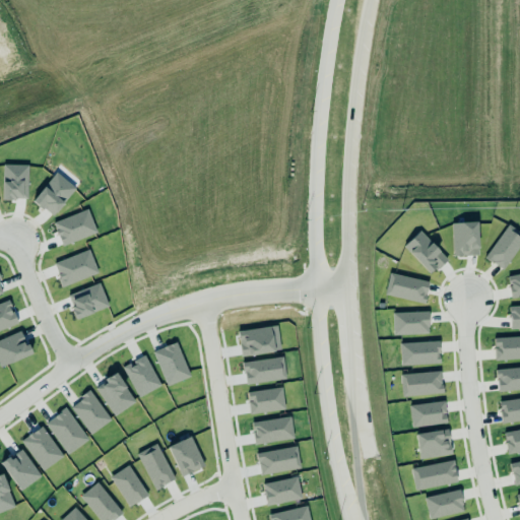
[(477,255),(476,221),(451,222),(452,256),(477,255)]
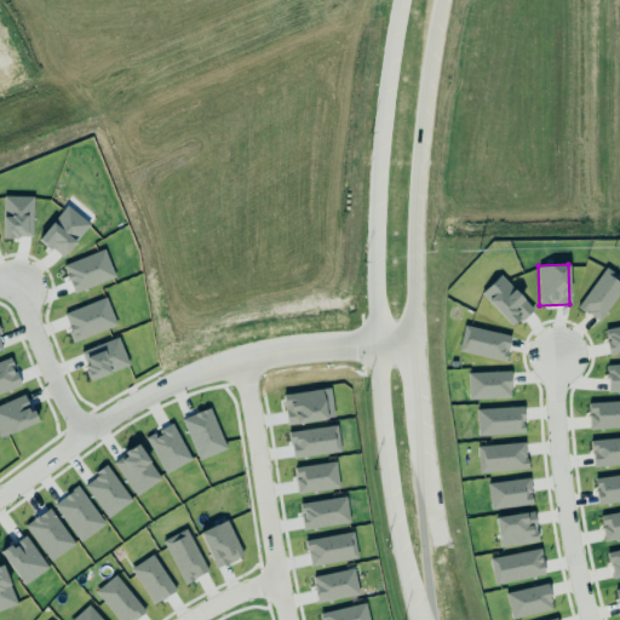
[(577,306),(598,322),(619,292),(619,277),(606,268),(577,306)]
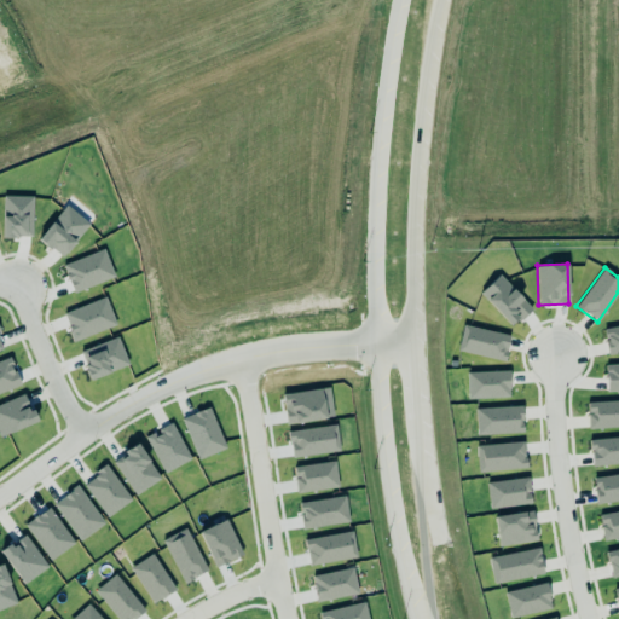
[(479,294),(512,328),(531,308),(499,275),(479,294)]
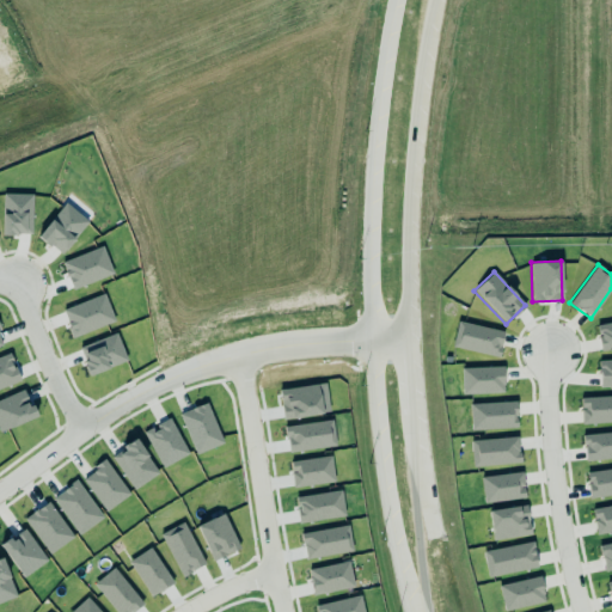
[(499,357),(505,331),(458,322),(452,347),(499,357)]
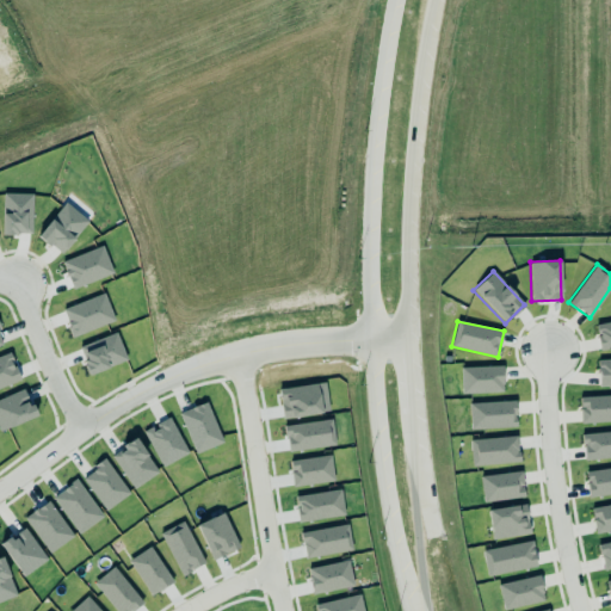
[(610,347),(610,321),(594,325),(600,351),(610,347)]
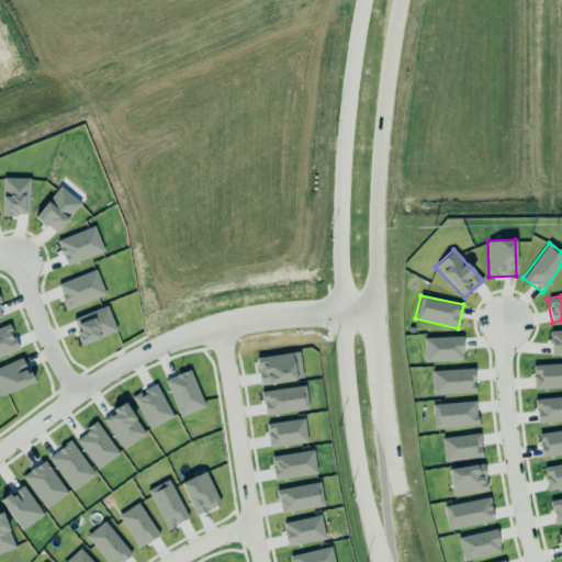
[(561,329),(550,330),(550,356),(561,355),(561,329)]
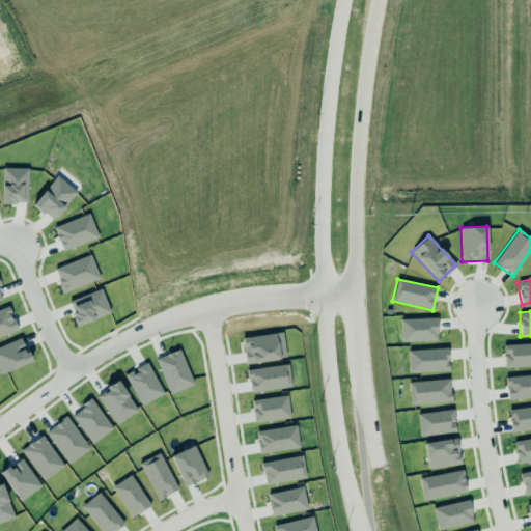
[(437,340),(437,317),(400,319),(401,342),(437,340)]
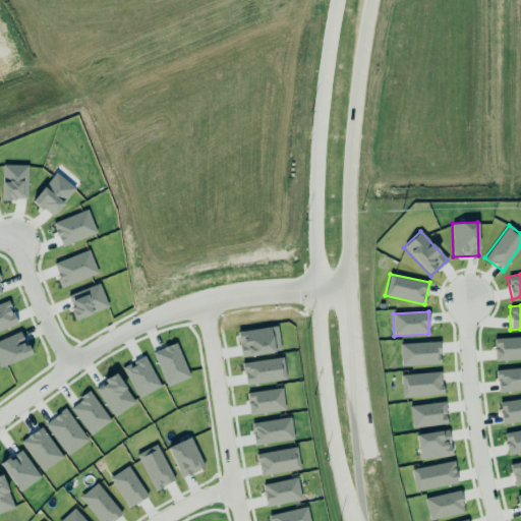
[(241,357),(274,352),(270,327),(237,332),(241,357)]
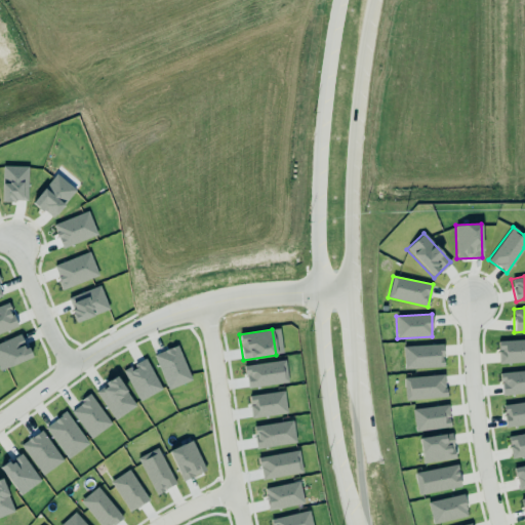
[(498,363),(524,362),(524,339),(497,340),(498,363)]
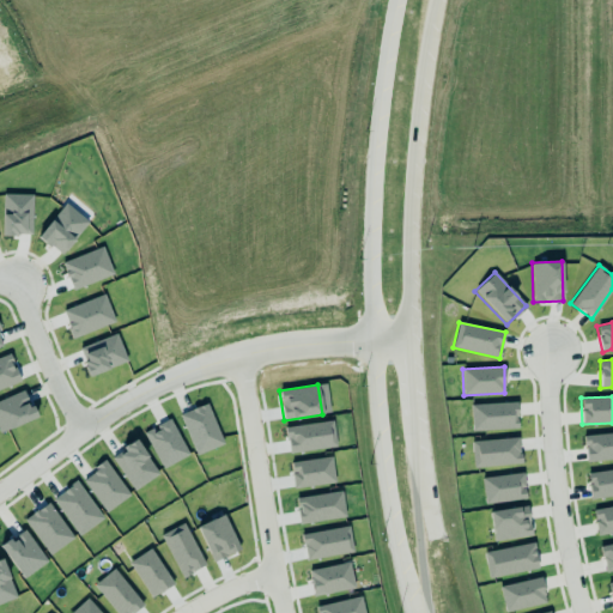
[(472,430),(519,429),(517,402),(471,404),(472,430)]
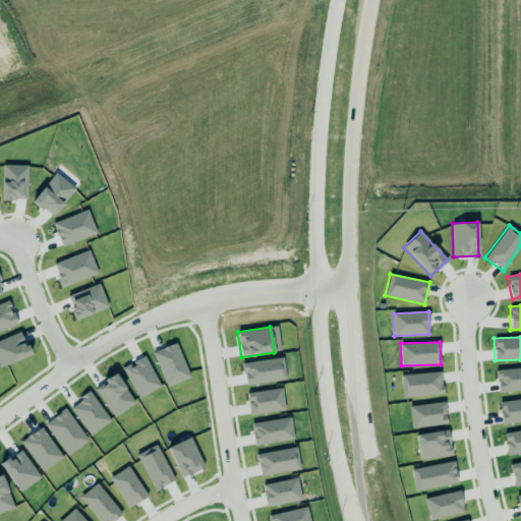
[(285,381),(283,358),(243,361),(244,384),(285,381)]
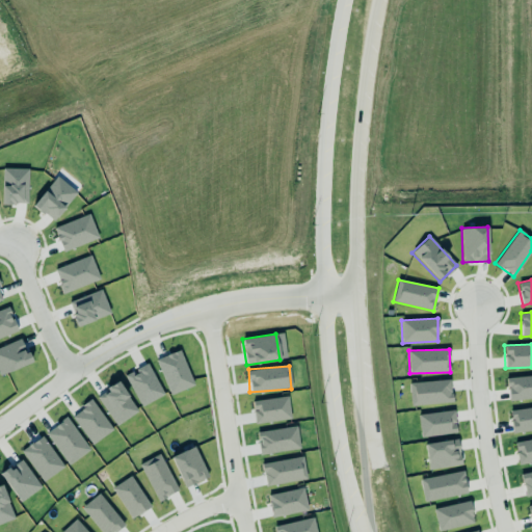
[(531,375),(507,377),(508,400),(531,398),(531,375)]
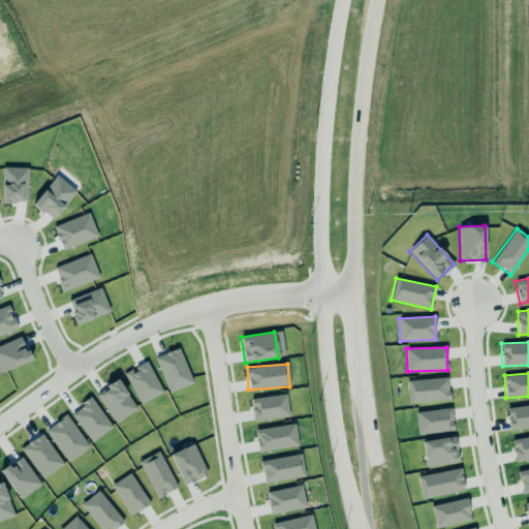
[(407,380),(408,402),(449,401),(448,378),(407,380)]
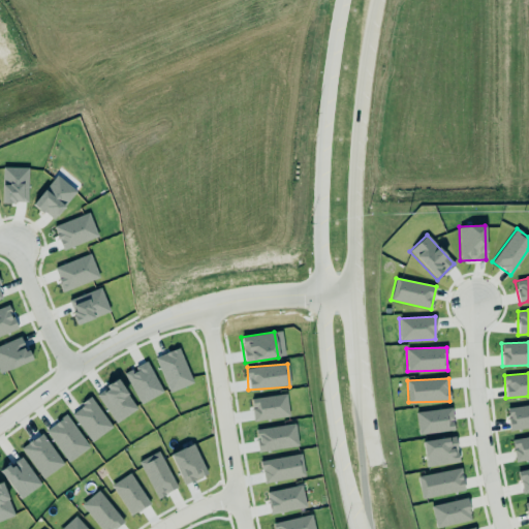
[(254,422),(289,415),(286,394),(250,399),(254,422)]
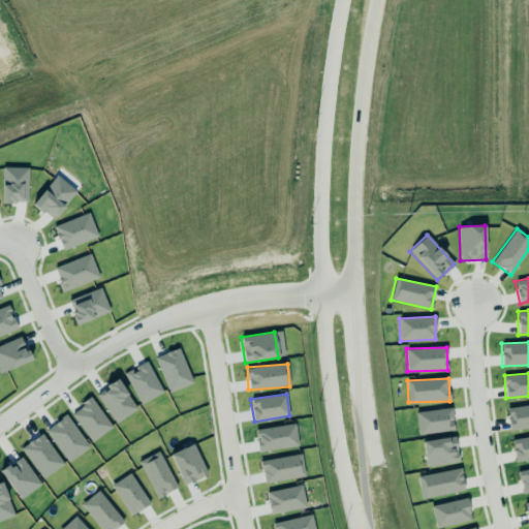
[(528,403),(505,407),(507,413),(511,412),(512,419),(508,421),(509,429),(528,425),(528,403)]
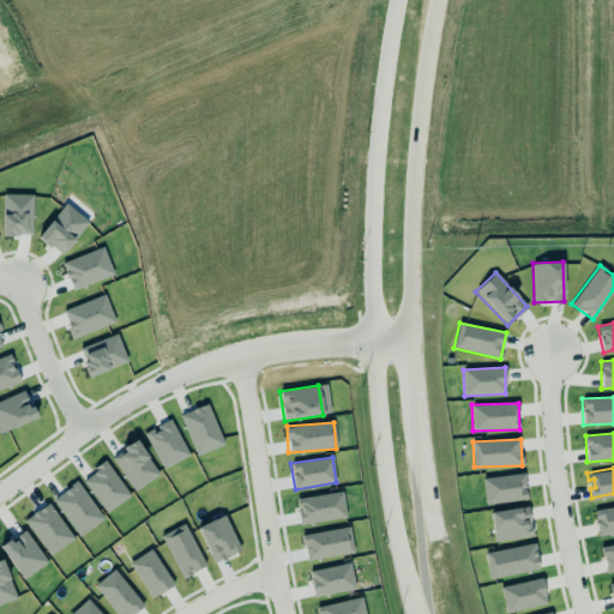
[(483,477),(485,503),(527,501),(525,475),(483,477)]
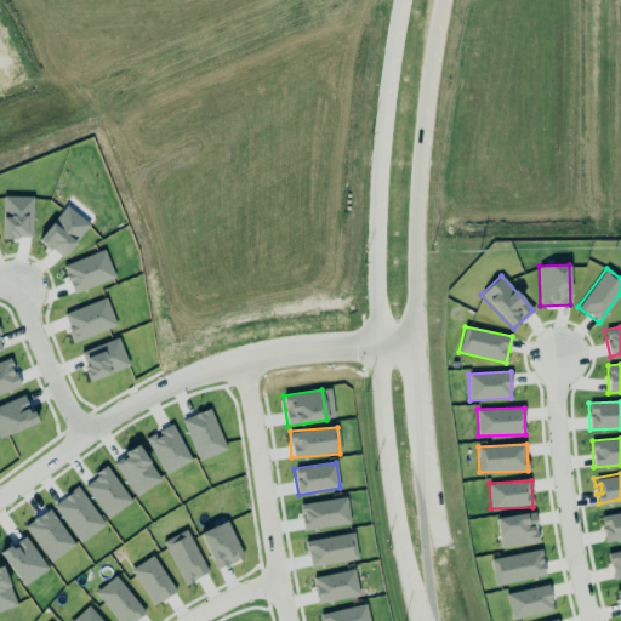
[(351,523),(346,497),(300,505),(303,531),(351,523)]
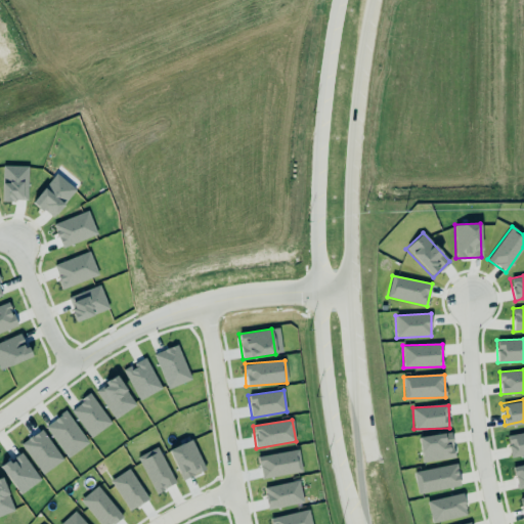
[(454,457),(450,432),(418,437),(422,463),(454,457)]
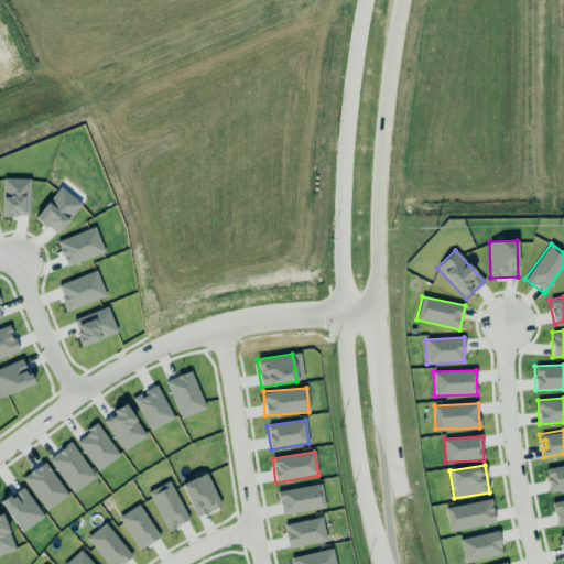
[(563,489),(563,465),(545,467),(549,491),(563,489)]
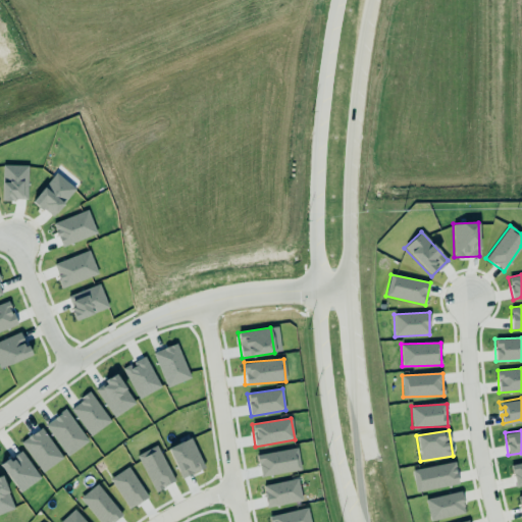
[(204,469),(192,438),(168,447),(179,478),(204,469)]
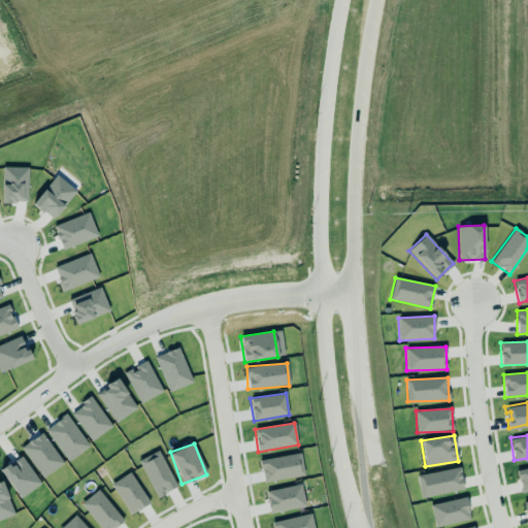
[(157,497),(176,488),(159,451),(138,460),(157,497)]
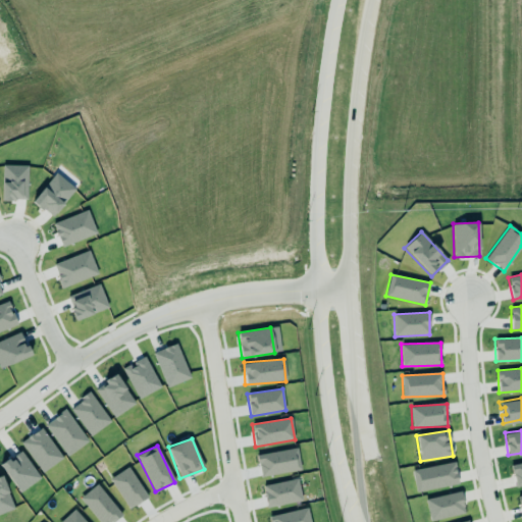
[(301,471),(298,449),(258,454),(260,476),(301,471)]
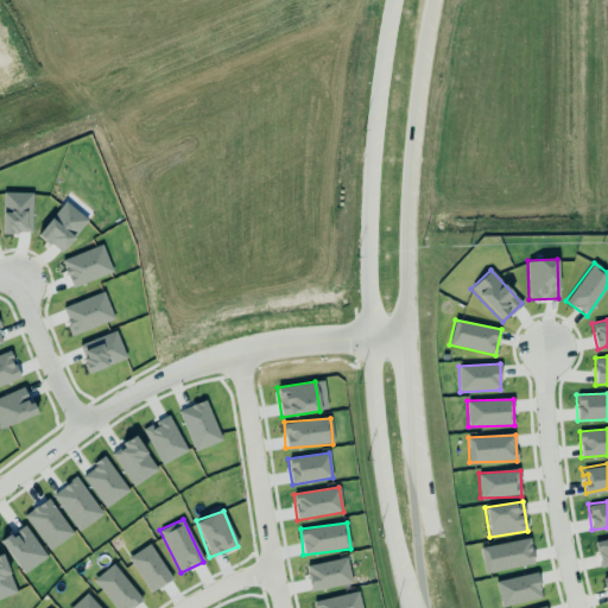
[(607,538),(595,542),(601,567),(607,565),(607,538)]
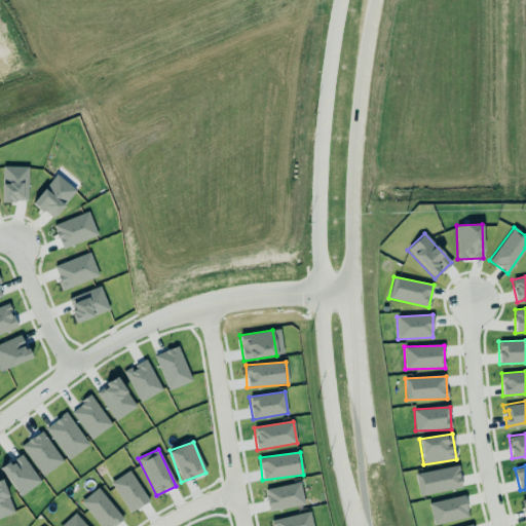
[(461,489),(459,466),(416,473),(418,494),(461,489)]
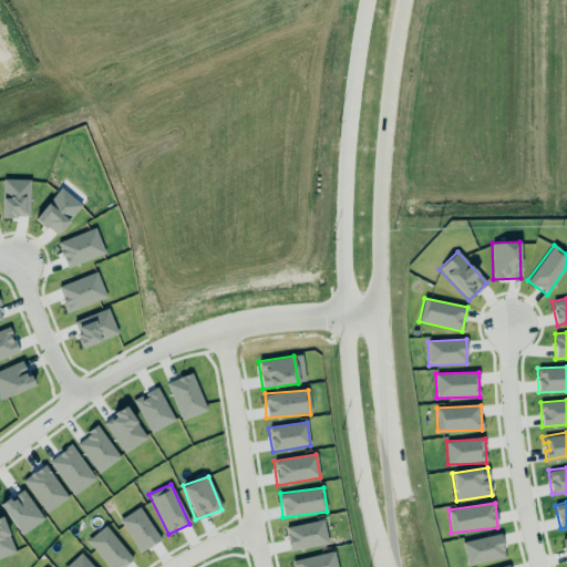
[(141,553),(161,539),(138,507),(119,521),(141,553)]
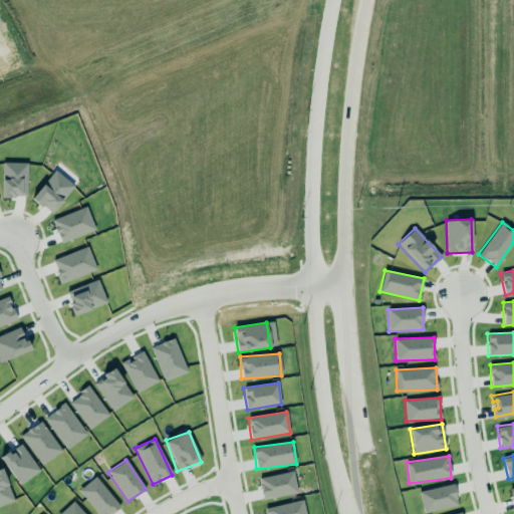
[(258,478),(263,500),(297,493),(293,471),(258,478)]
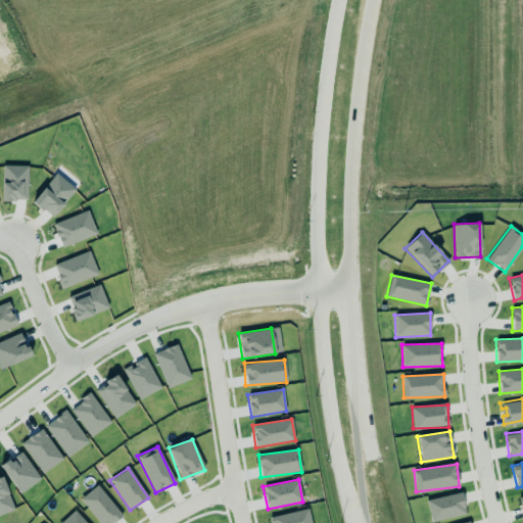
[(112,522),(122,516),(97,485),(80,498),(99,522),(112,522)]
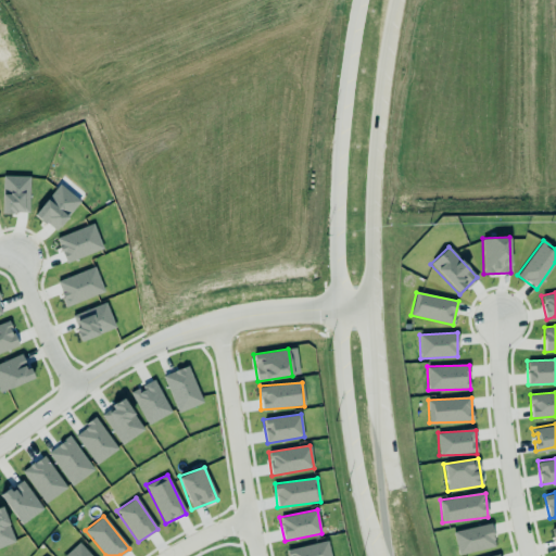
[(495,547),(491,523),(453,531),(457,554),(495,547)]
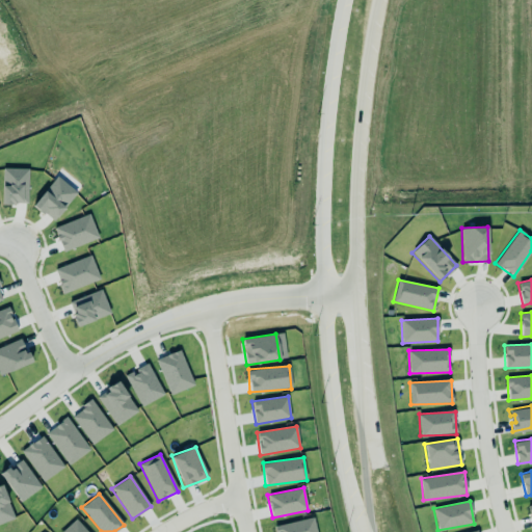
[(274,527),(274,531),(316,531),(313,516),(274,527)]
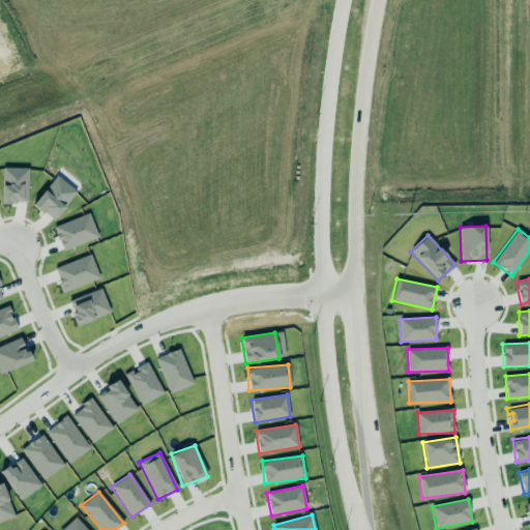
[(87,529),(75,517),(60,529),(87,529)]
